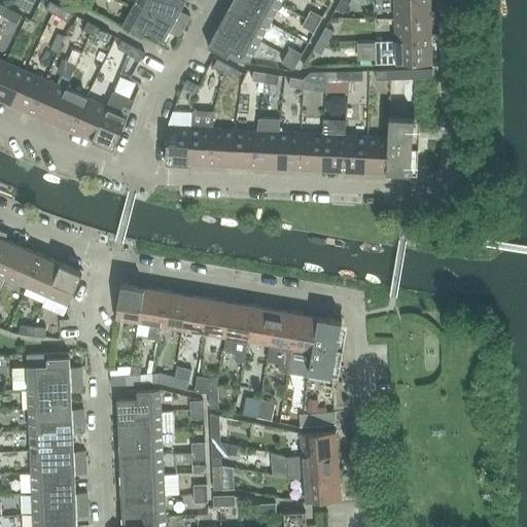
[(34,0),(16,0),(15,3),(29,11),(34,0)]
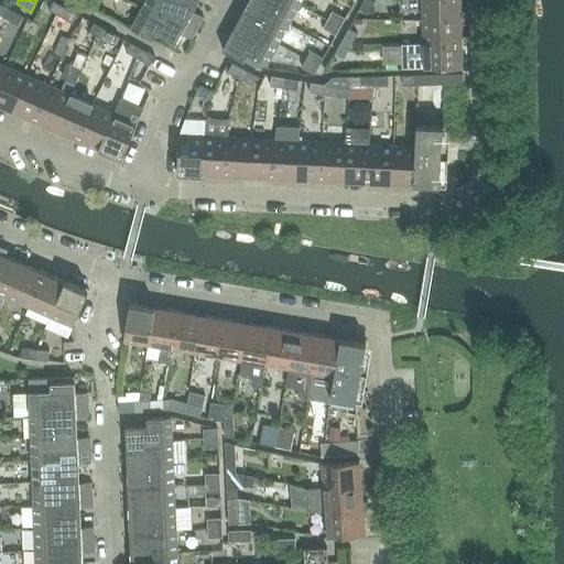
[(62,15),(66,7),(54,0),(50,9),(62,15)]
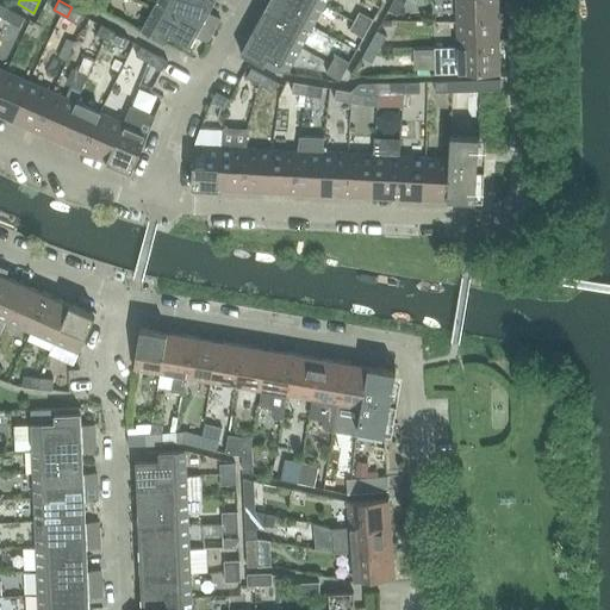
[(176,19),(181,12),(215,30),(221,18),(209,12),(215,2),(210,0),(157,0),(155,7),(176,19)]
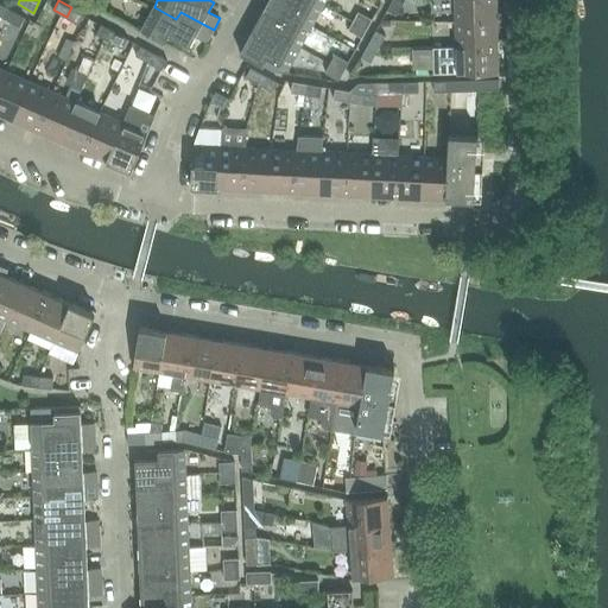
[(312,25),(323,4),(316,0),(268,0),(264,8),(286,20),(290,13),(312,25)]
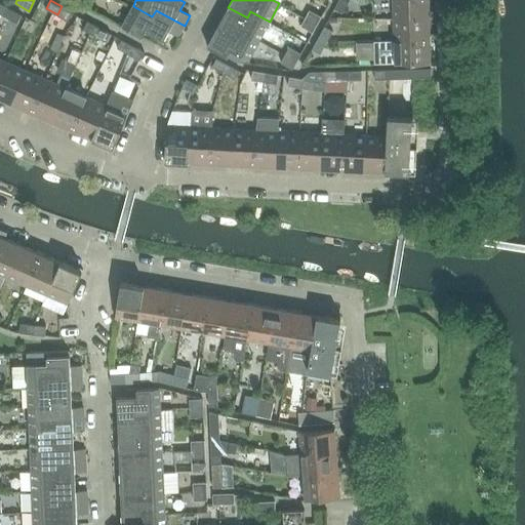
[(342,12),(349,1),(348,0),(338,0),(334,7),(342,12)]
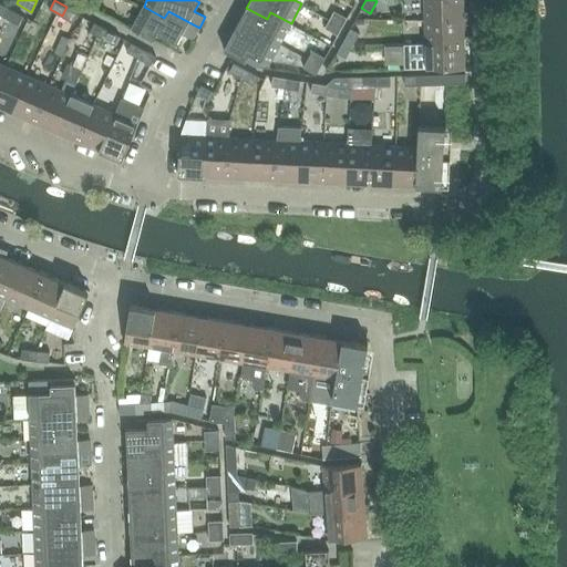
[(424,0),(425,19),(464,18),(463,0),(424,0)]
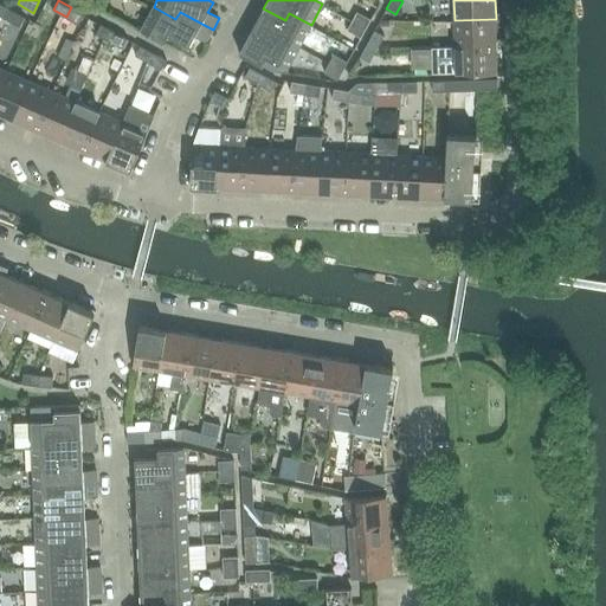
[(0,14),(6,19),(12,10),(0,2),(0,14)]
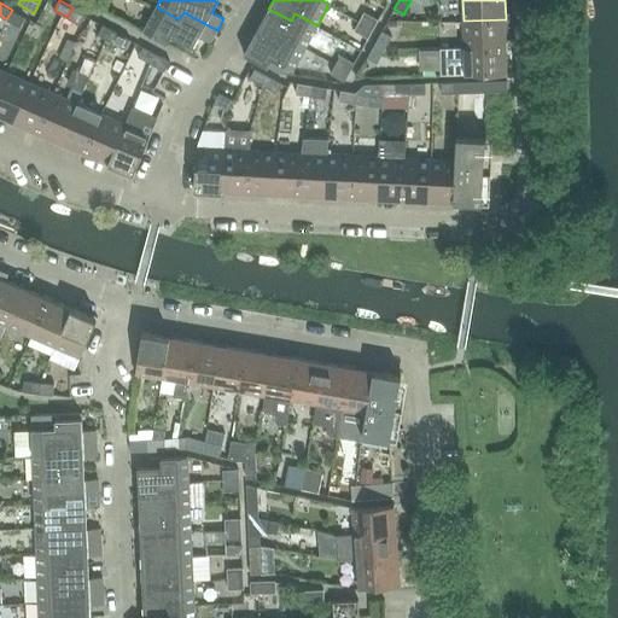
[(86,15),(73,7),(68,17),(81,24),(86,15)]
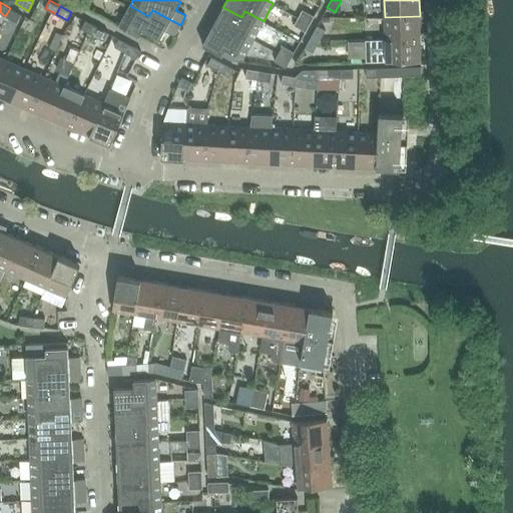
[(130,6),(119,25),(139,35),(142,29),(160,38),(165,29),(174,35),(180,25),(152,10),(148,16),(130,6)]
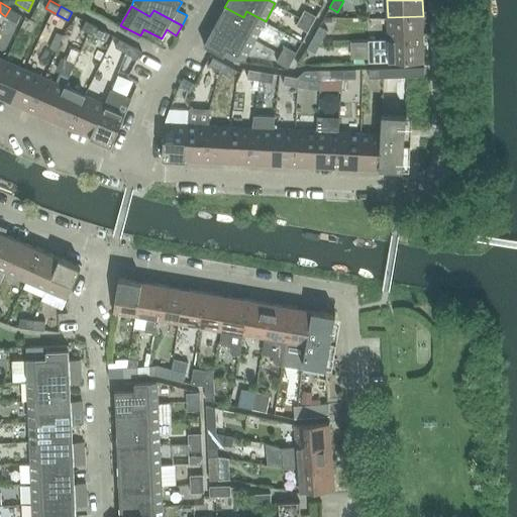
[(224,7),(215,25),(234,36),(237,29),(255,39),(266,21),(246,11),(243,17),(224,7)]
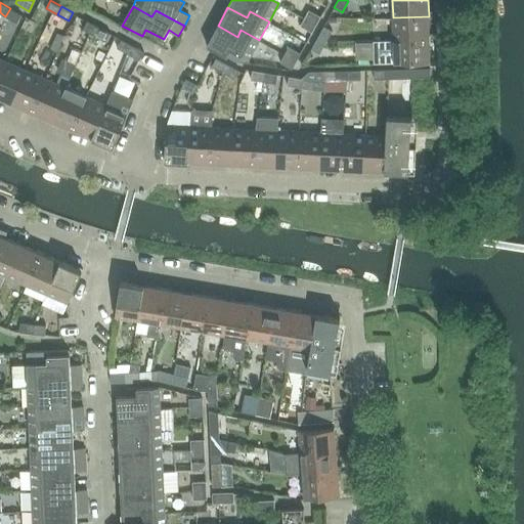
[(22,14),(10,8),(5,16),(17,23),(22,14)]
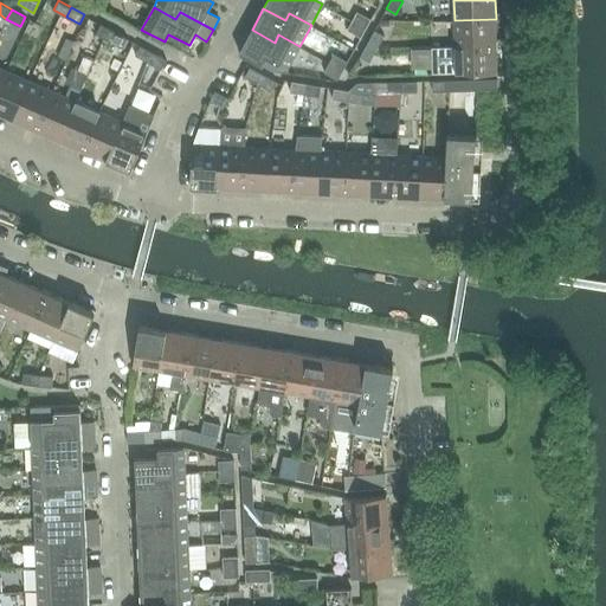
[(358,11),(353,20),(366,27),(371,19),(358,11)]
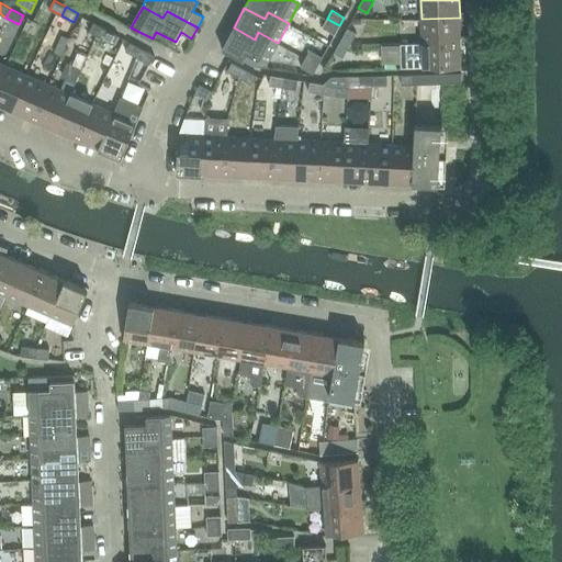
[(422,19),(423,43),(460,42),(460,18),(422,19)]
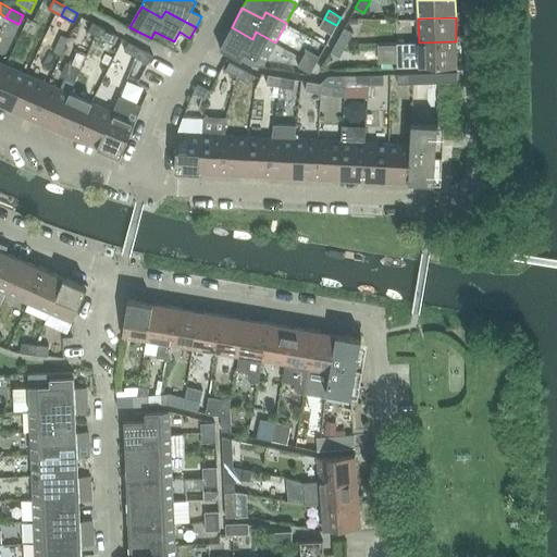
[(332,34),(336,25),(324,19),(319,27),(332,34)]
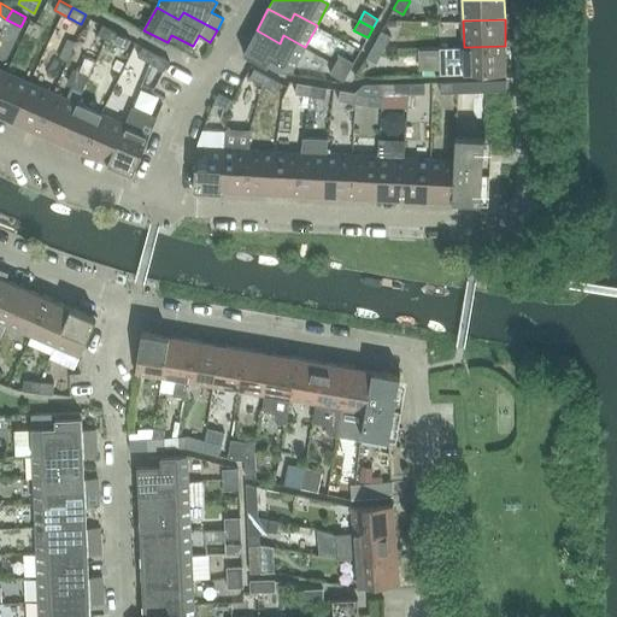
[(117,31),(104,24),(98,34),(111,41),(117,31)]
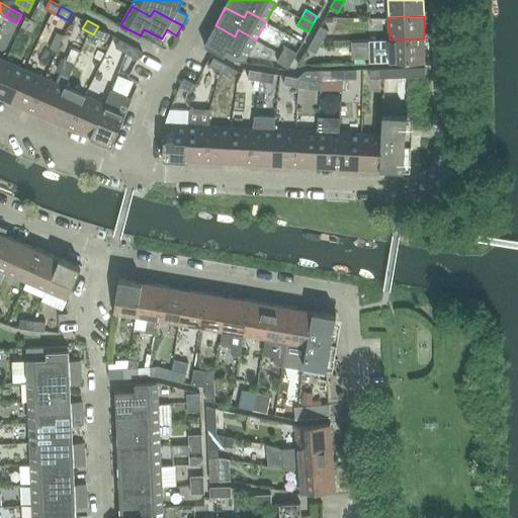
[(204,45),(217,52),(225,56),(228,49),(246,59),(256,39),(238,29),(235,36),(216,25),(204,45)]
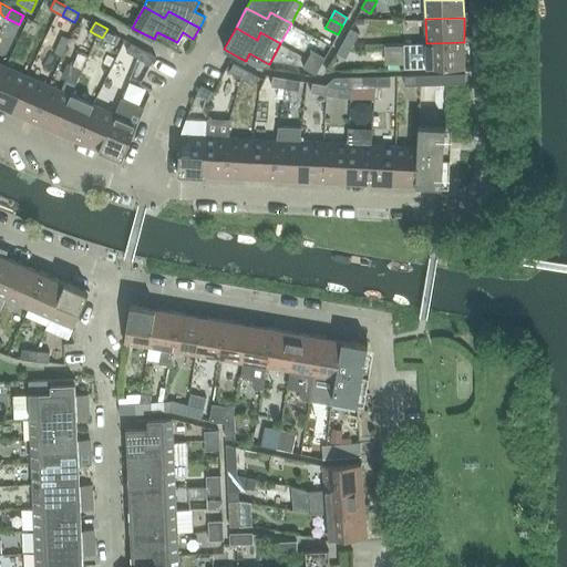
[(360,33),(350,28),(343,40),(352,45),(360,33)]
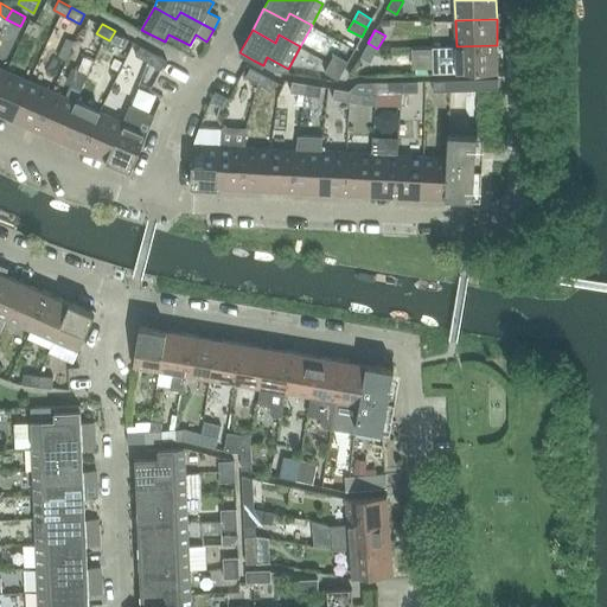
[(128,38),(115,31),(109,40),(123,48),(128,38)]
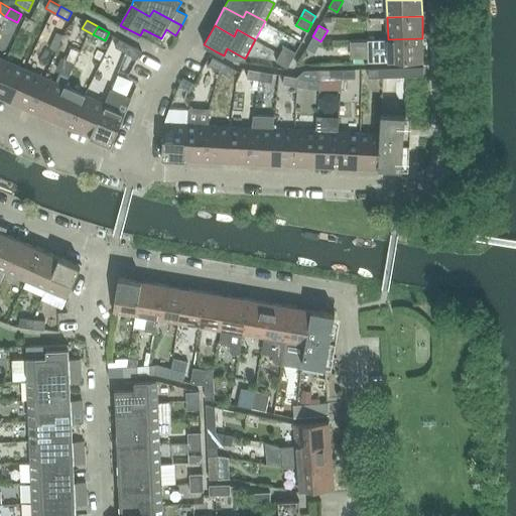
[(315,52),(320,41),(312,36),(306,47),(315,52)]
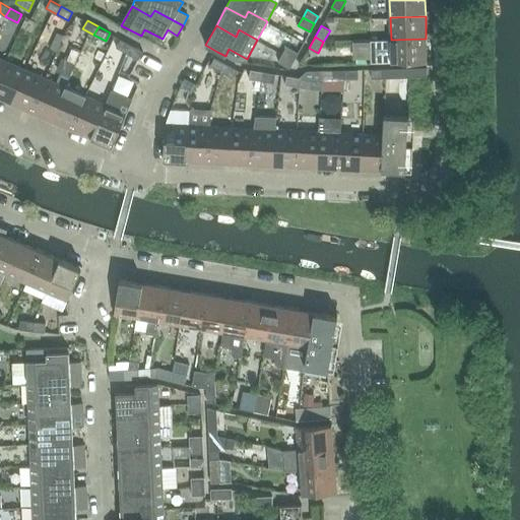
[(116,47),(128,53),(132,45),(121,39),(116,47)]
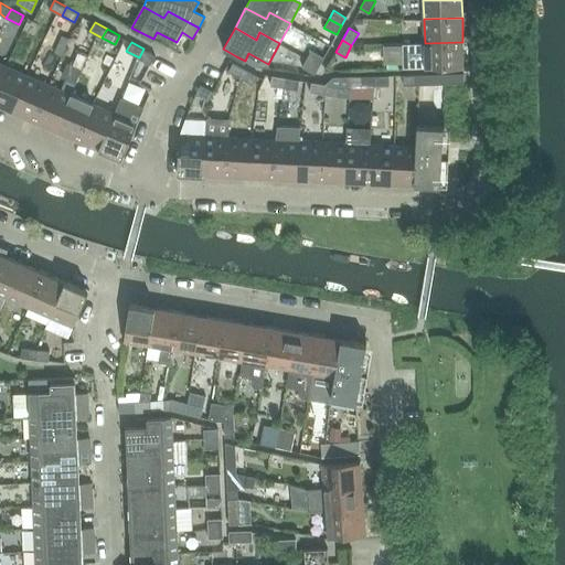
[(462,42),(425,43),(403,43),(403,67),(464,66),(462,42)]
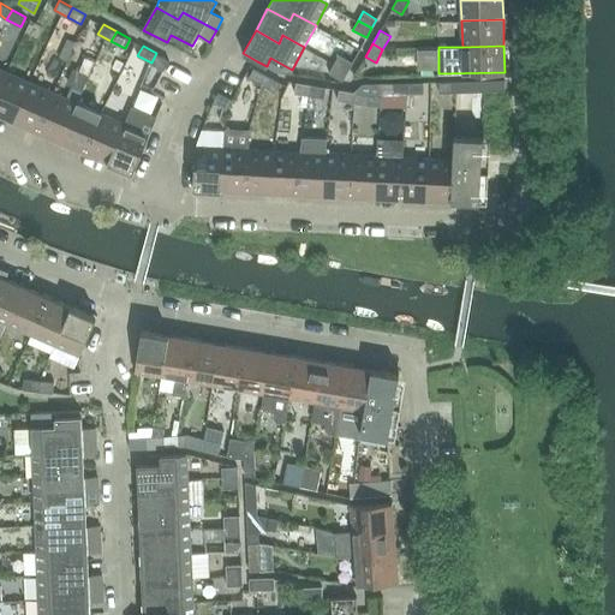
[(169,60),(156,53),(151,63),(165,70),(169,60)]
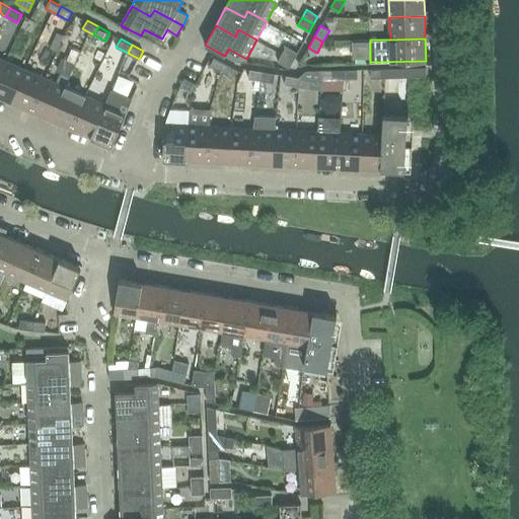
[(286,46),(282,54),(294,60),(298,52),(286,46)]
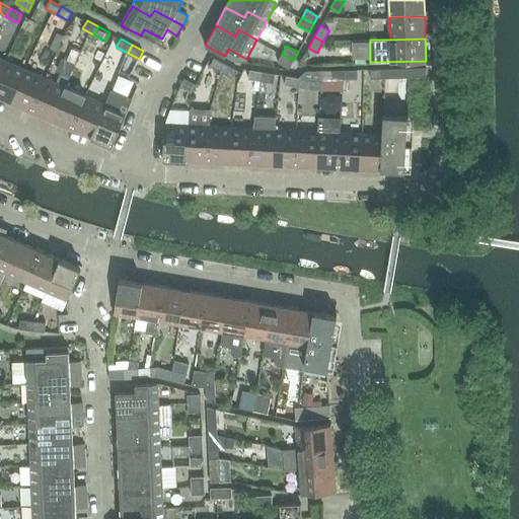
[(282,54),(278,61),(289,68),(294,60),(282,54)]
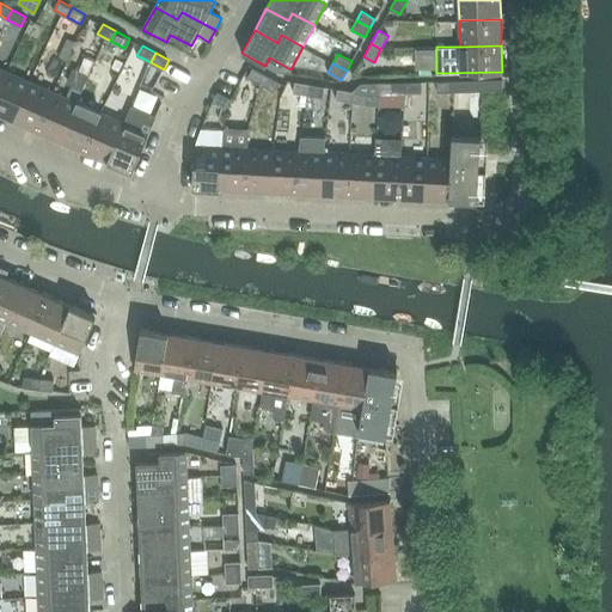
[(248,77),(261,84),(267,74),(254,67),(248,77)]
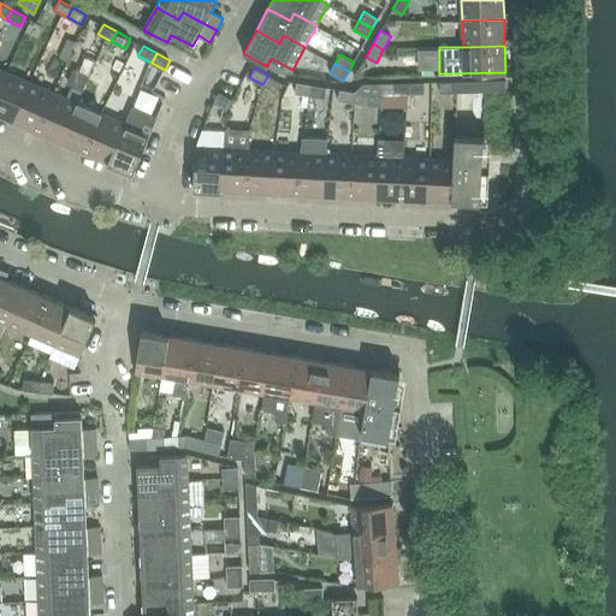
[(0,86),(0,113),(13,120),(30,82),(6,71),(0,86)]
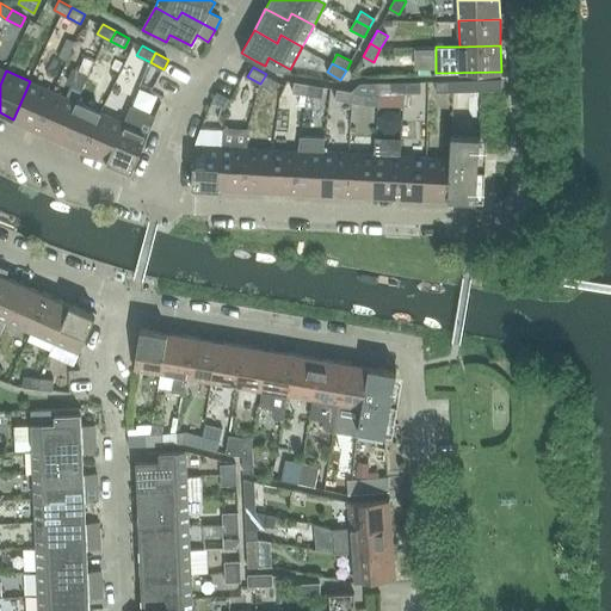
[(279,81),(266,74),(260,84),(273,91),(279,81)]
